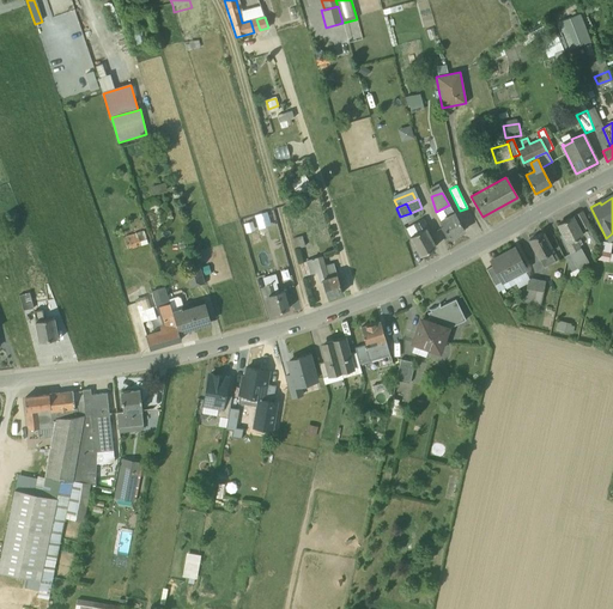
[(463,231),(449,205),(436,212),(450,238),(463,231)]
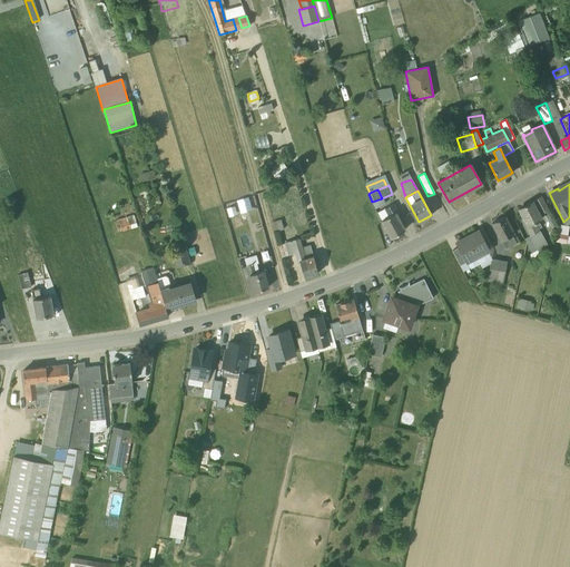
[(548,209),(541,197),(533,201),(541,214),(543,212),(547,209),(548,209)]
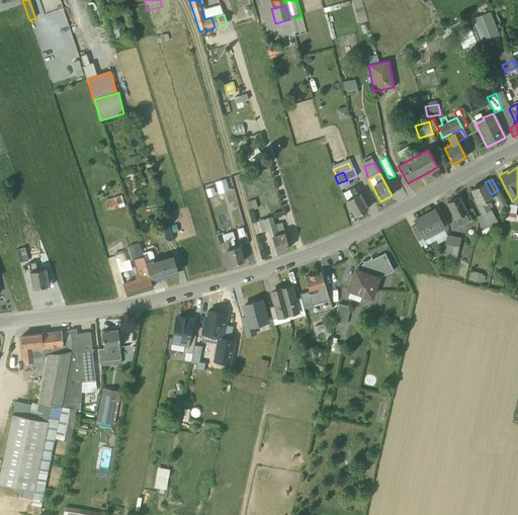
[(484,183),(470,190),(476,198),(473,199),(478,206),(486,202),(492,199),(484,183)]
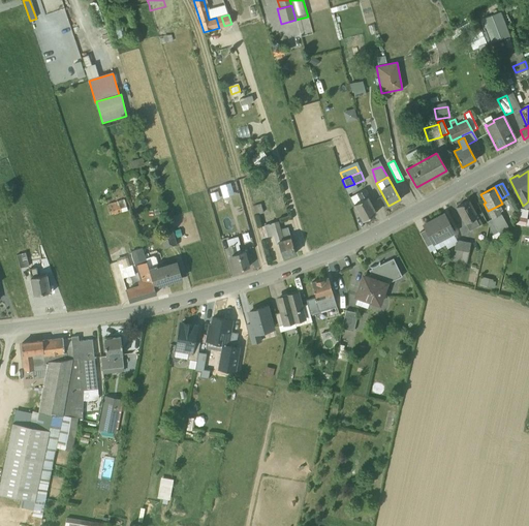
[(371,203),(365,189),(358,193),(361,200),(353,204),(363,220),(375,213),(370,204),(371,203)]
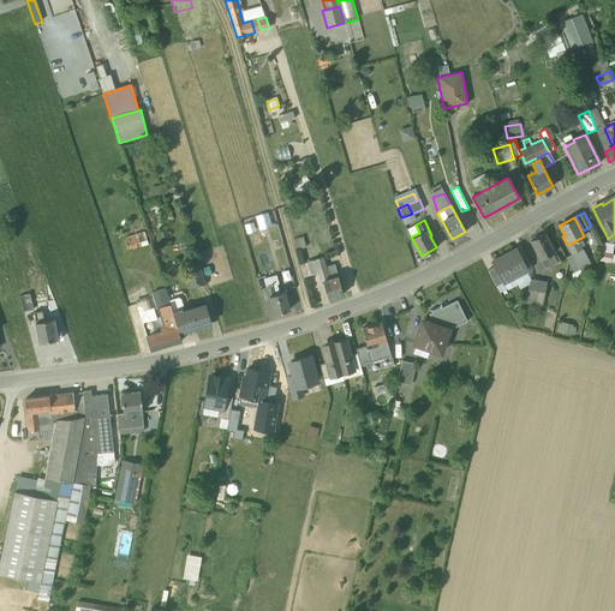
[(416,225),(407,229),(411,237),(419,233),(416,225)]
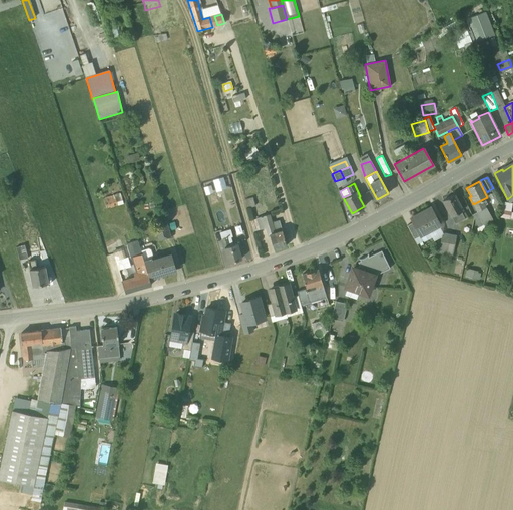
[(492,188),(489,190),(496,204),(500,202),(492,188)]
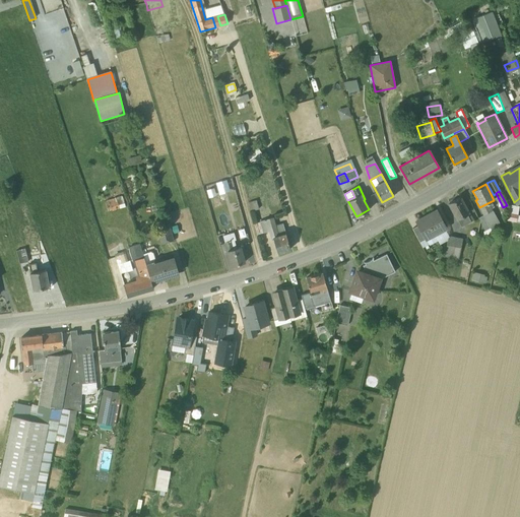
[(122,197),(105,201),(108,211),(125,206),(122,197)]
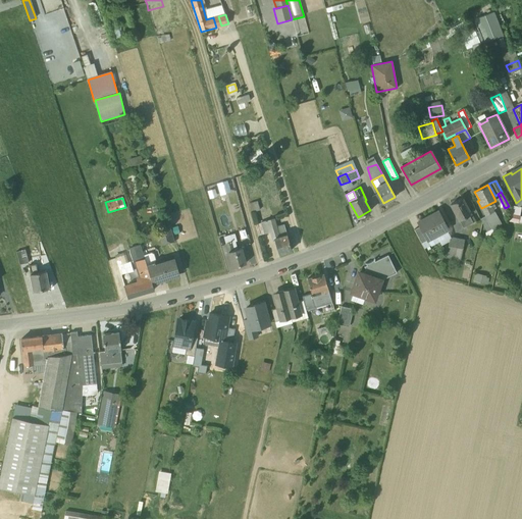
[(470,214),(462,198),(450,205),(459,220),(463,227),(473,222),(469,215),(470,214)]
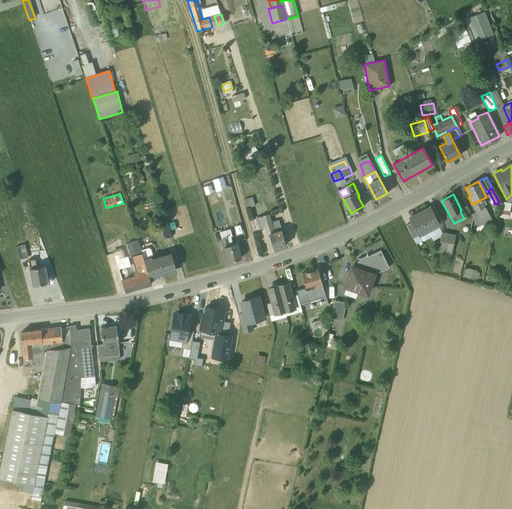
[(480,200),(472,204),(476,212),(484,207),(483,205),(480,201),(480,200)]
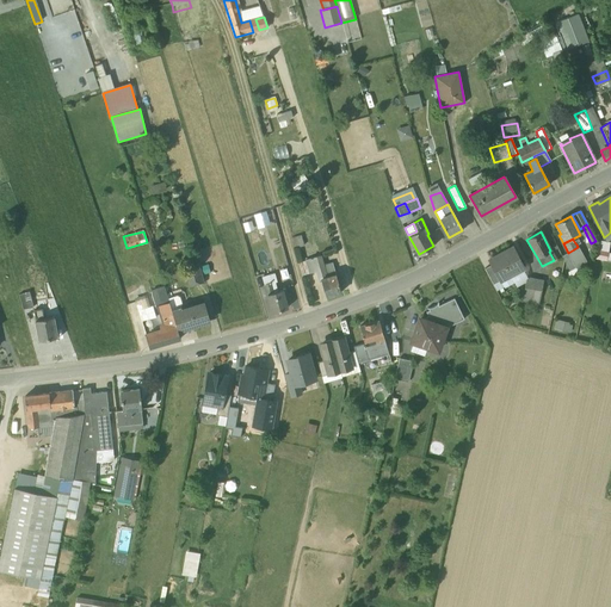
[(512,247),(488,260),(492,265),(500,280),(524,268),(512,247)]
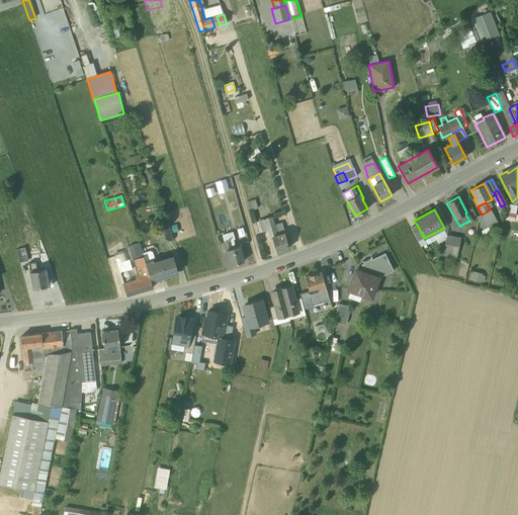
[(490,209),(482,215),(488,227),(496,222),(490,209)]
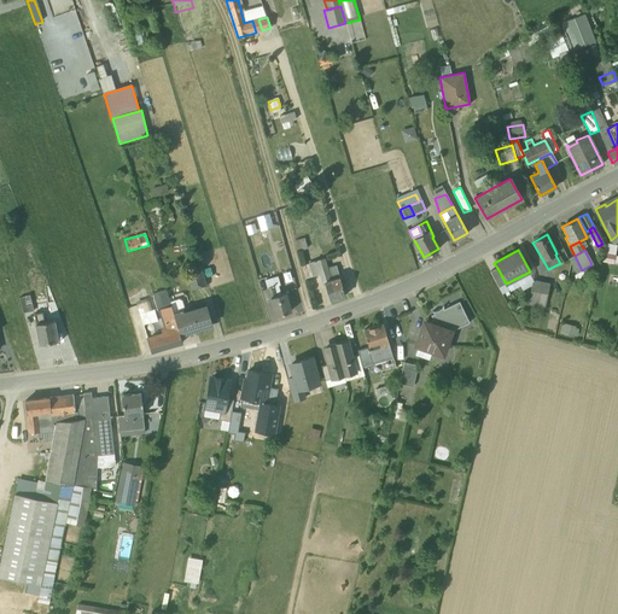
[(575,256),(569,258),(576,274),(582,270),(575,256)]
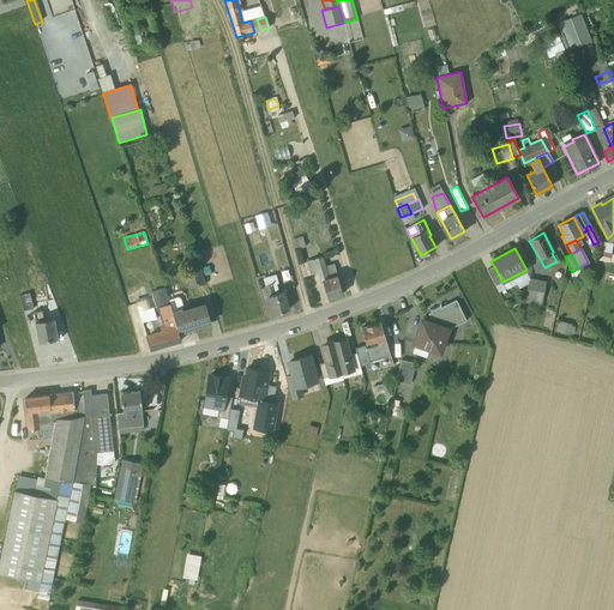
[(314,259),(307,260),(311,275),(318,272),(315,264),(314,259)]
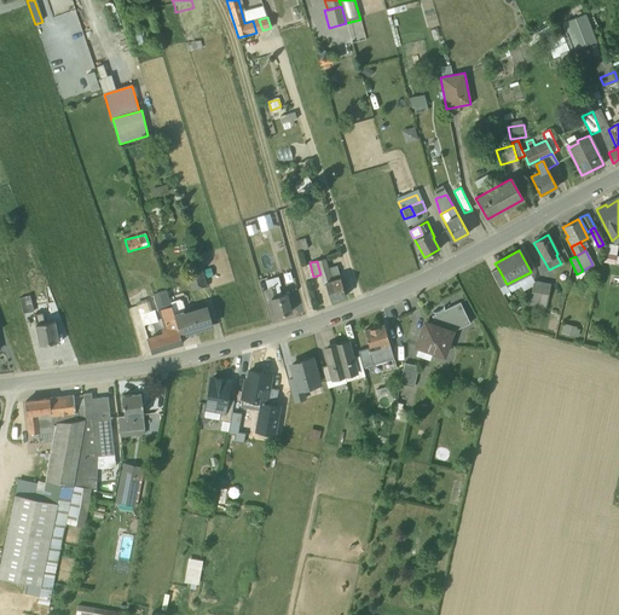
[(308,264),(302,266),(306,278),(312,277),(308,264)]
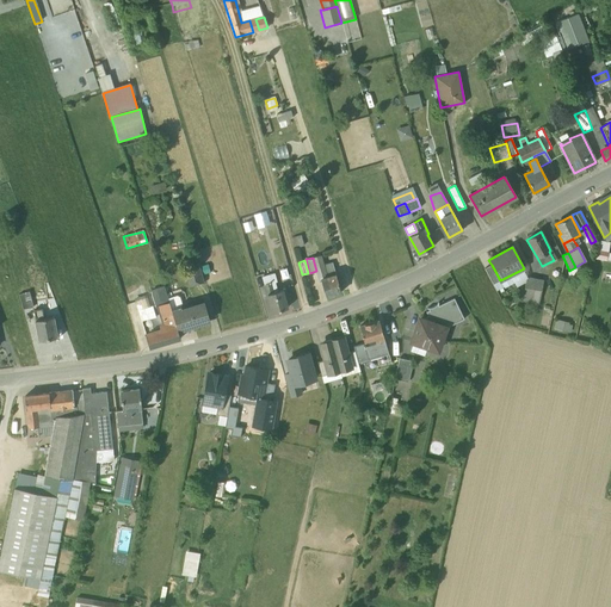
[(333,262),(323,265),(322,260),(314,262),(316,271),(319,282),(322,280),(326,296),(341,292),(333,262)]
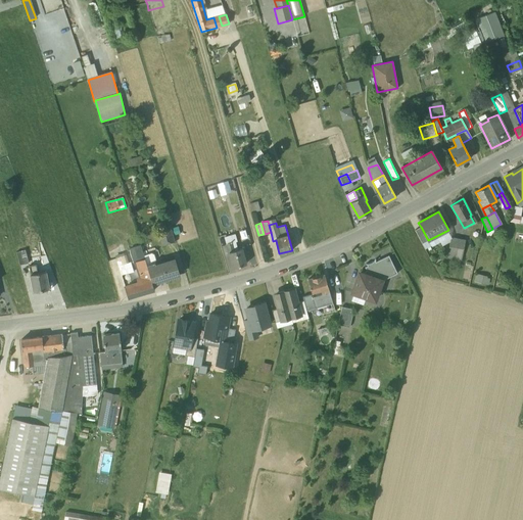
[(171,227),(157,232),(161,245),(175,241),(171,227)]
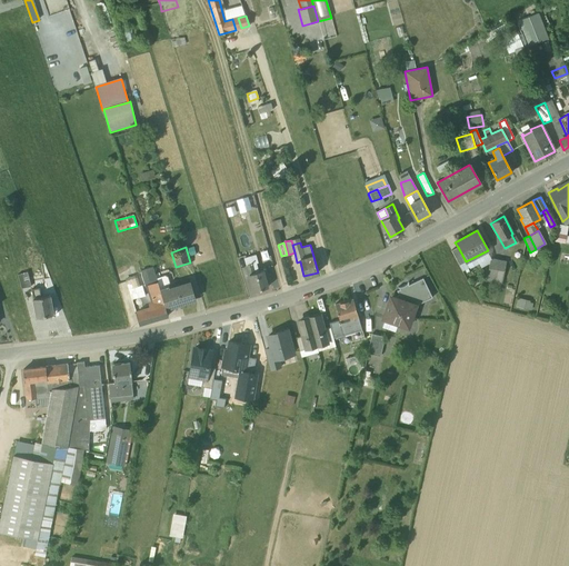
[(466,261),(458,247),(451,251),(459,266),(466,261)]
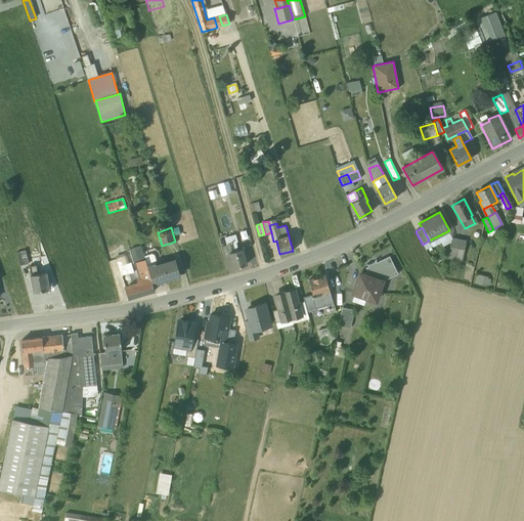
[(138,235),(127,240),(130,250),(141,247),(138,235)]
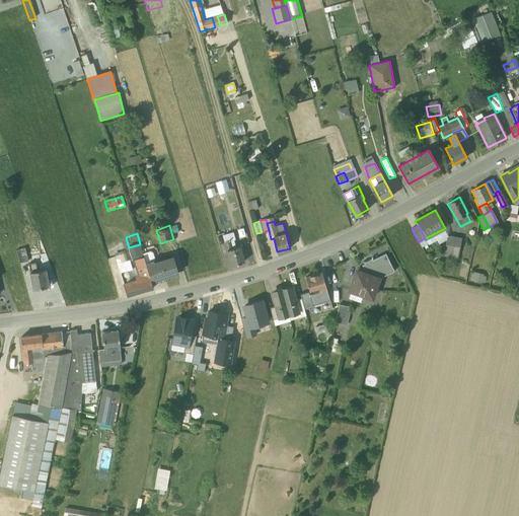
[(461,240),(447,237),(444,251),(458,254),(461,240)]
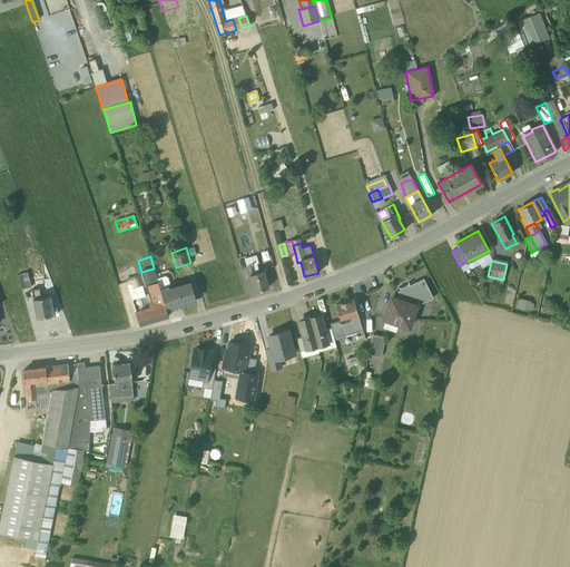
[(263,270),(255,272),(253,263),(246,265),(254,291),(267,287),(263,270)]
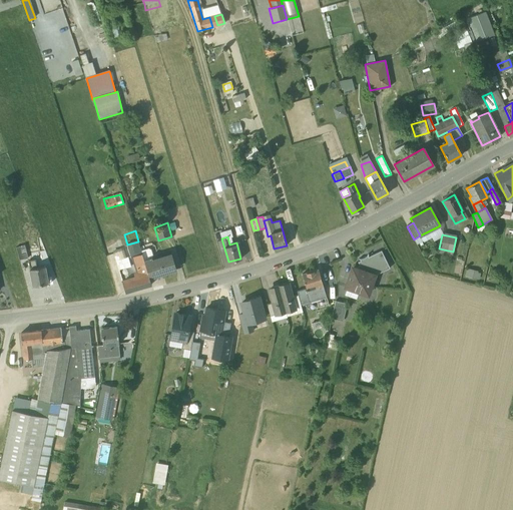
[(127,244),(112,249),(116,262),(124,260),(133,256),(142,253),(141,250),(138,241),(127,244)]
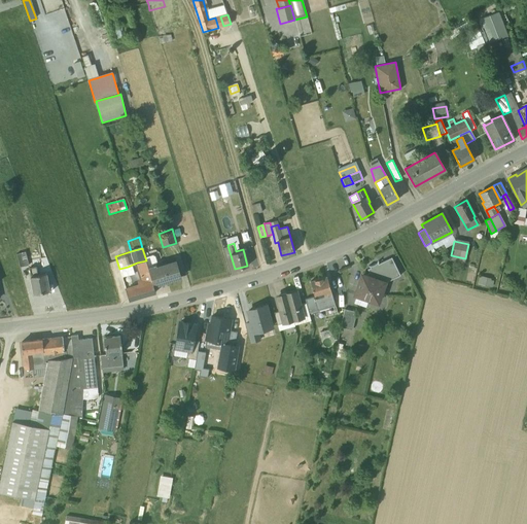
[(26,251),(16,253),(20,267),(29,266),(26,251)]
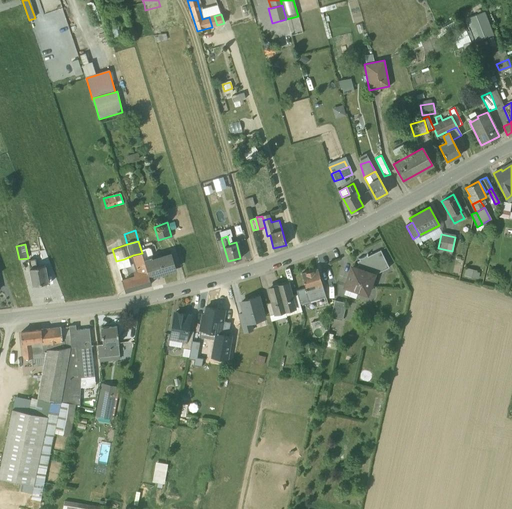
[(148,247),(141,250),(142,253),(144,259),(151,257),(152,254),(151,249),(148,247)]
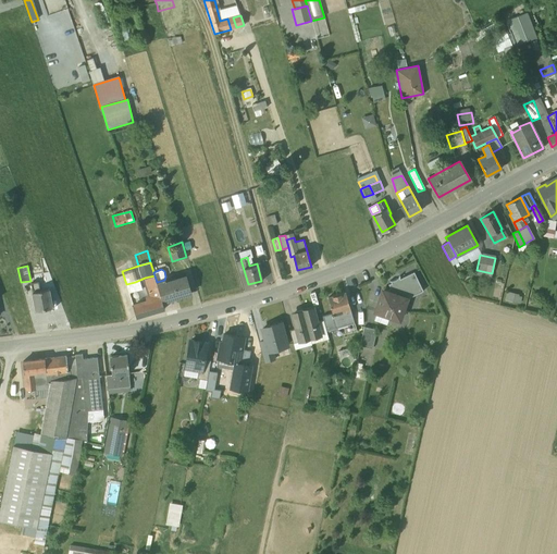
[(395,280),(393,280),(390,281),(391,281),(391,282),(388,284),(390,287),(384,291),(406,298),(423,291),(413,271),(399,279),(399,277),(399,275),(398,278),(396,279),(395,280)]
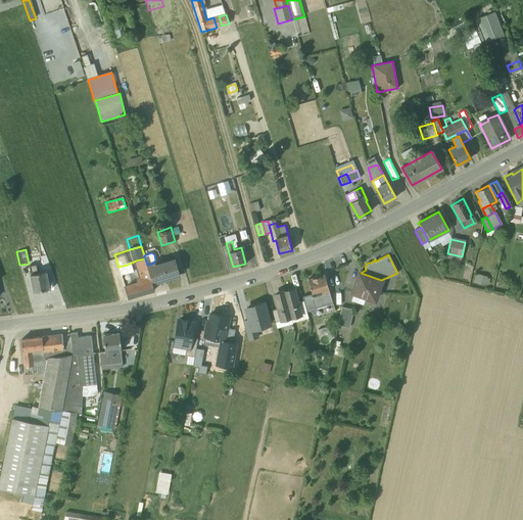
[(145,258),(136,261),(140,273),(148,271),(147,265),(145,258)]
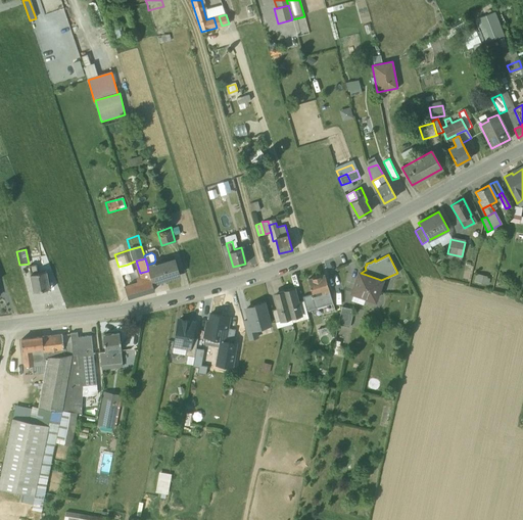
[(174,260),(155,265),(154,263),(147,265),(148,271),(152,283),(179,275),(174,260)]
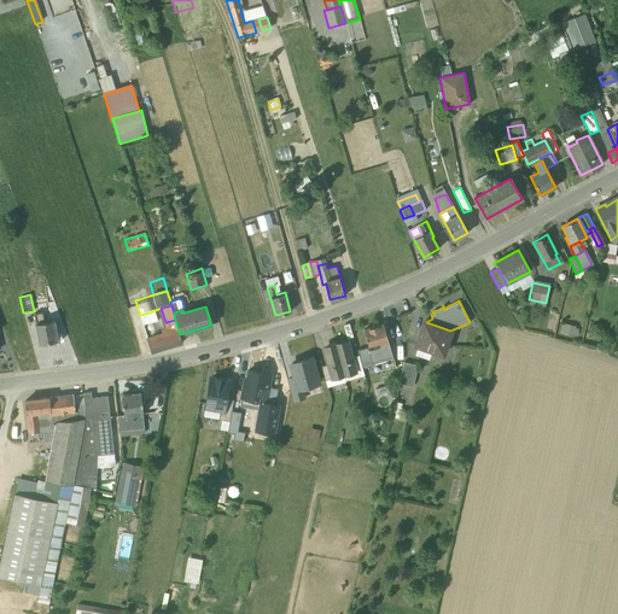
[(54,320),(45,322),(42,313),(34,313),(36,323),(40,344),(58,340),(54,320)]
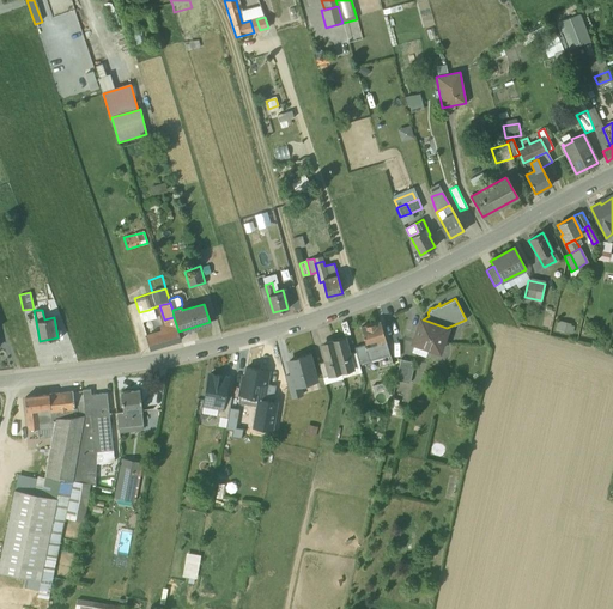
[(174,317),(164,320),(165,326),(153,329),(156,334),(146,336),(150,348),(181,339),(178,332),(174,317)]
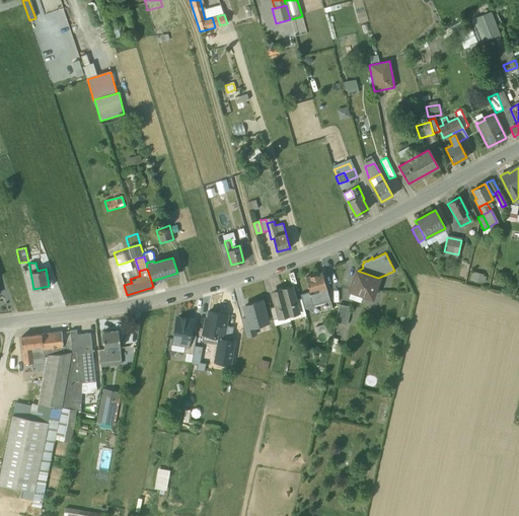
[(378,278),(358,271),(355,272),(349,290),(372,297),(378,278)]
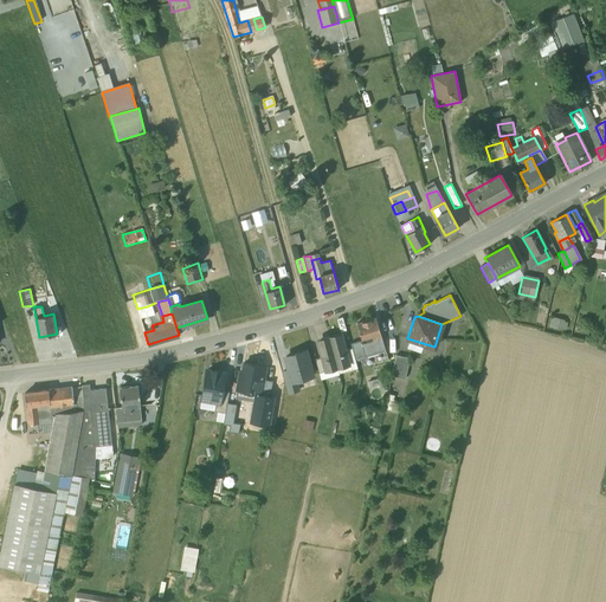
[(385,350),(376,318),(356,323),(361,340),(350,343),(352,348),(355,358),(385,350)]
